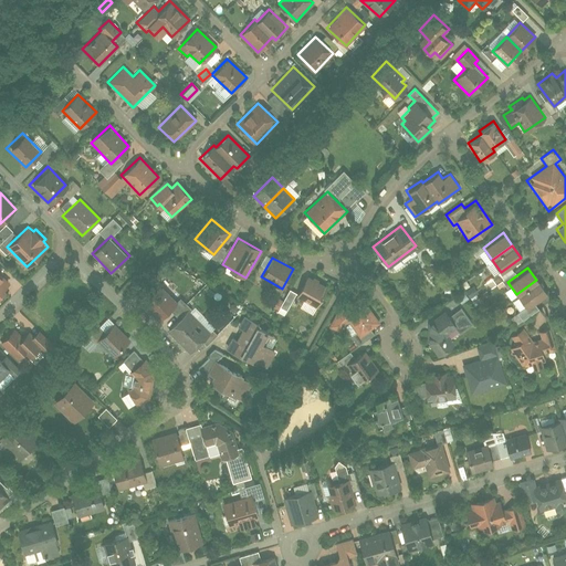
[(154,272),(135,291),(157,313),(175,294),(154,272)]
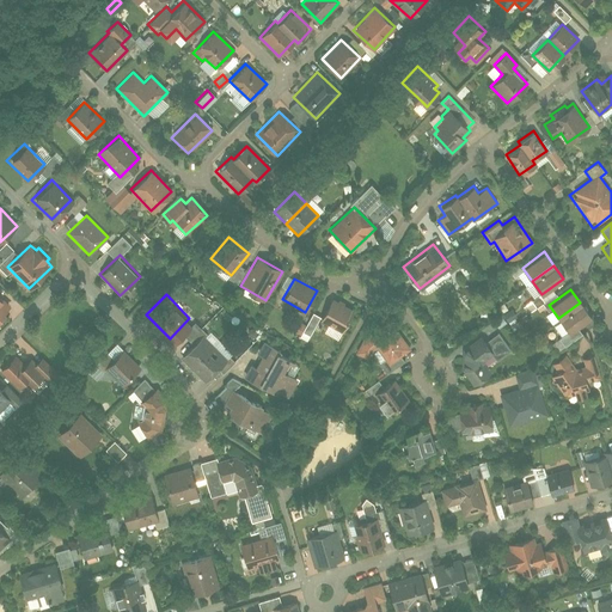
[(0,319),(12,308),(0,297),(0,319)]
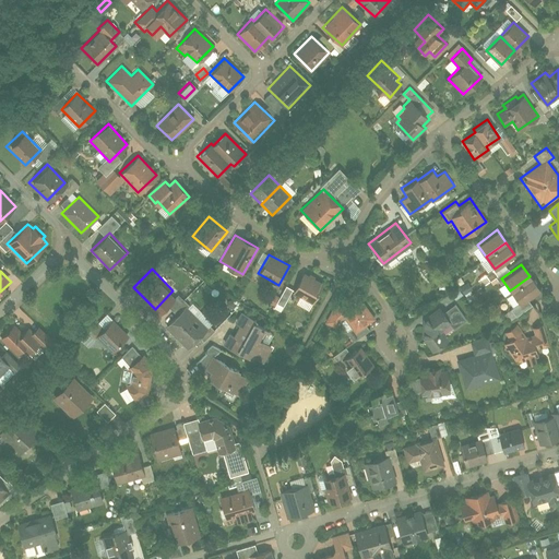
[(312,302),(323,283),(302,272),(293,293),(312,302)]
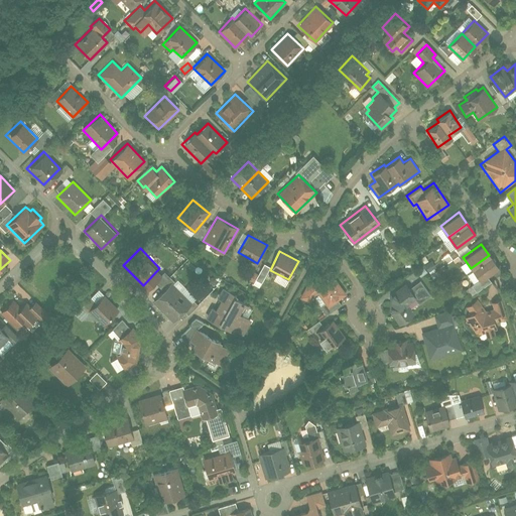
[(497,266),(489,255),(471,268),(479,279),(497,266)]
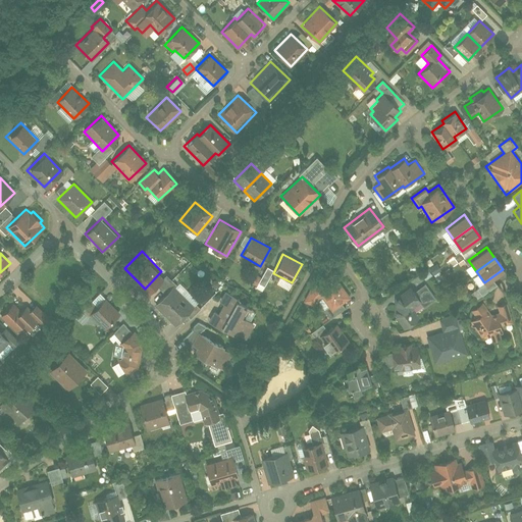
[(264,267),(260,276),(254,274),(250,284),(262,290),(270,269),(264,267)]
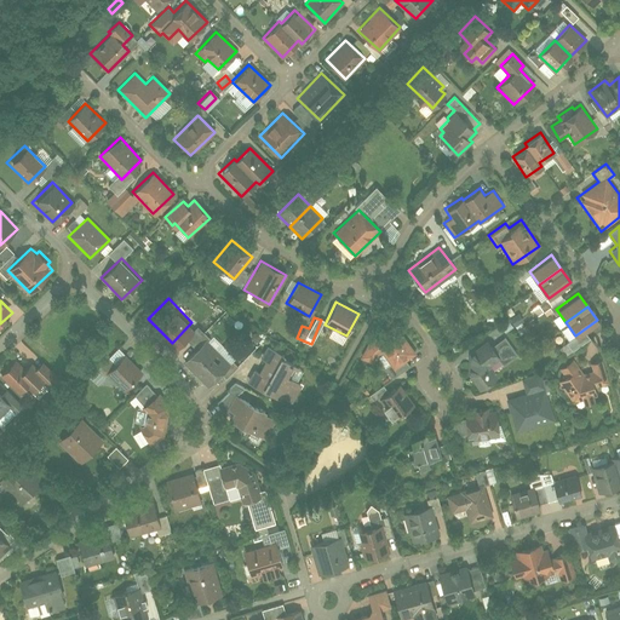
[(392,368),(415,352),(395,325),(368,342),(360,356),(374,363),(377,355),(382,352),(392,368)]
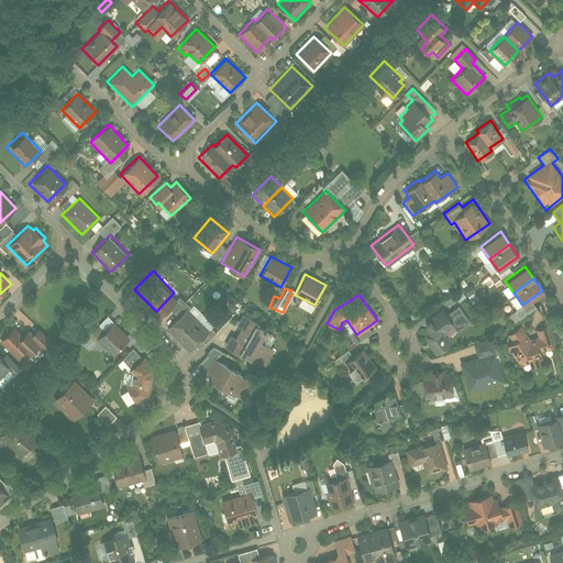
[(185,300),(164,321),(185,343),(206,322),(185,300)]
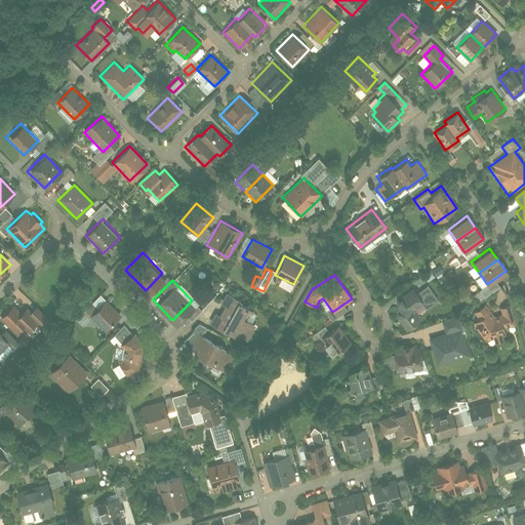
[(484,284),(473,294),(478,300),(489,291),(484,284)]
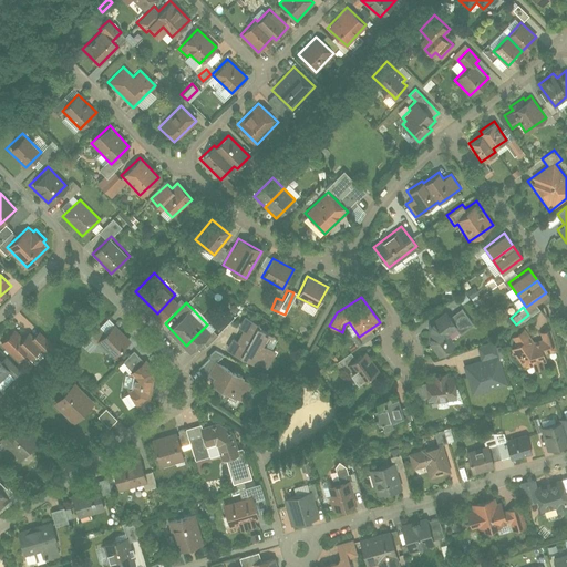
[(428,341),(439,356),(454,344),(451,338),(472,323),(462,309),(451,316),(445,310),(429,321),(428,341)]
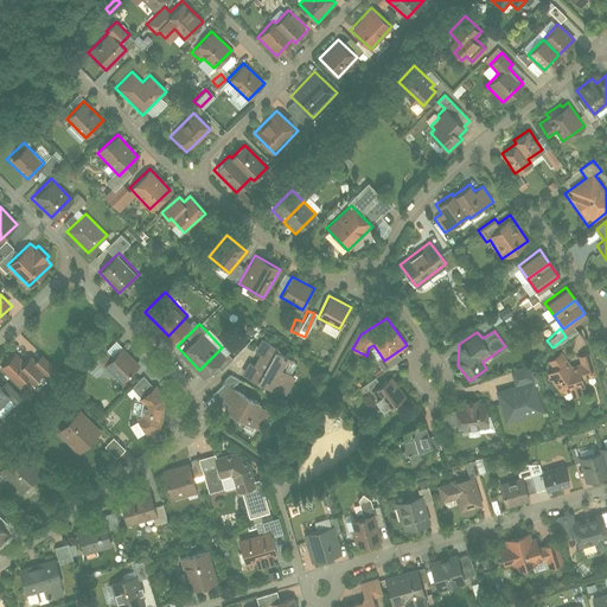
[(275,345),(262,338),(255,349),(260,352),(253,363),(248,360),(241,372),(256,381),(256,378),(274,389),(275,387),(286,394),(295,375),(283,369),(291,357),(274,347),(275,345)]
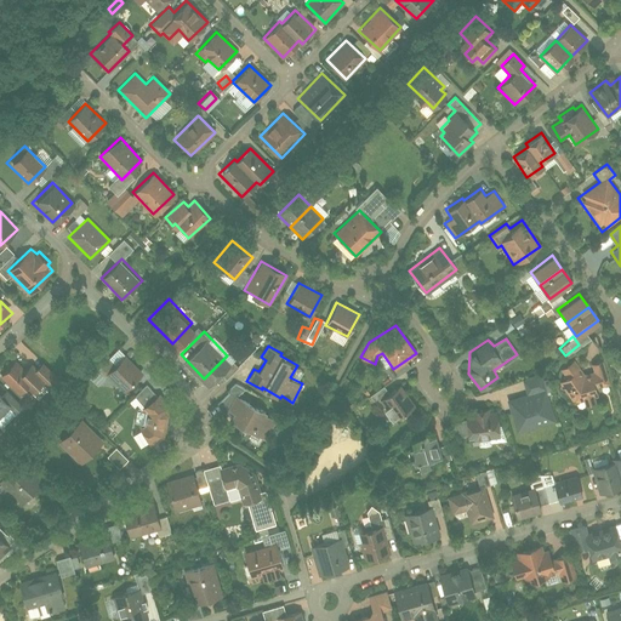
[(125,352),(106,371),(123,389),(142,370),(125,352)]
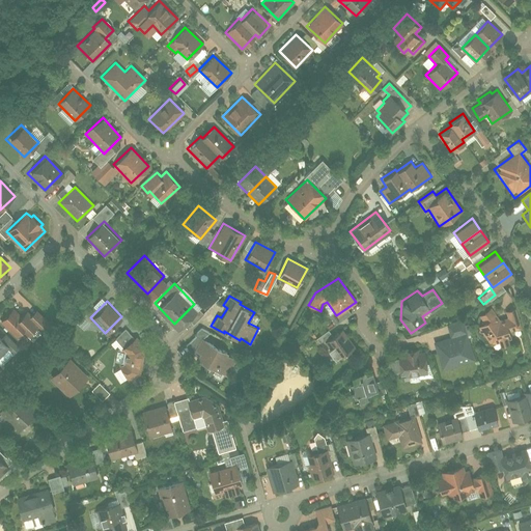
[(0,319),(0,324),(14,338),(22,330),(27,335),(35,326),(40,331),(51,320),(36,307),(31,313),(27,309),(22,314),(14,306),(0,319)]
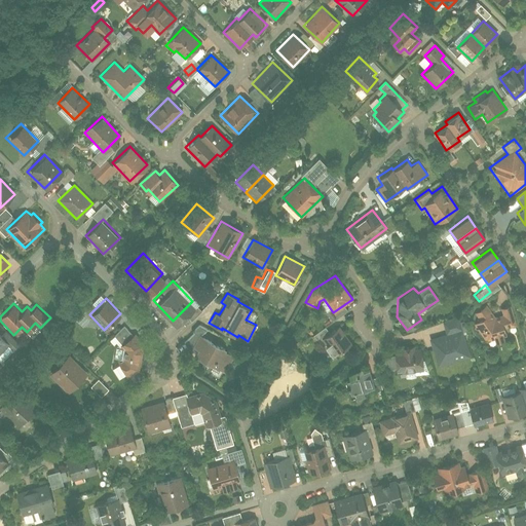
[(495,315),(486,304),(475,311),(479,318),(474,323),(485,338),(492,337),(494,341),(503,339),(502,336),(506,335),(504,327),(517,324),(511,304),(500,307),(502,313),(495,315)]
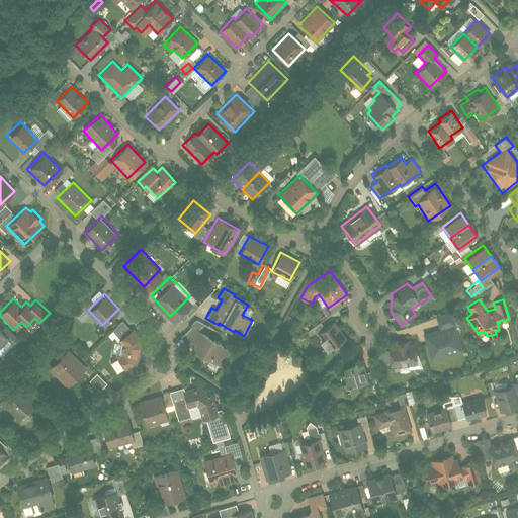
[(80,322),(85,315),(78,309),(72,315),(80,322)]
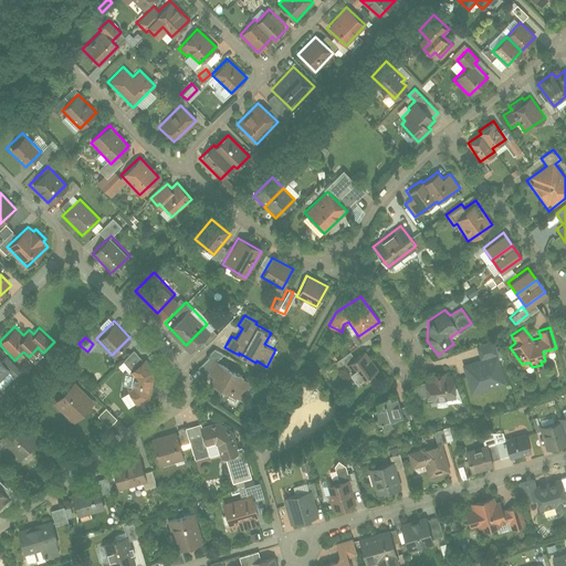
[(481,358),(462,364),(471,394),(506,384),(493,339),(477,345),(481,358)]
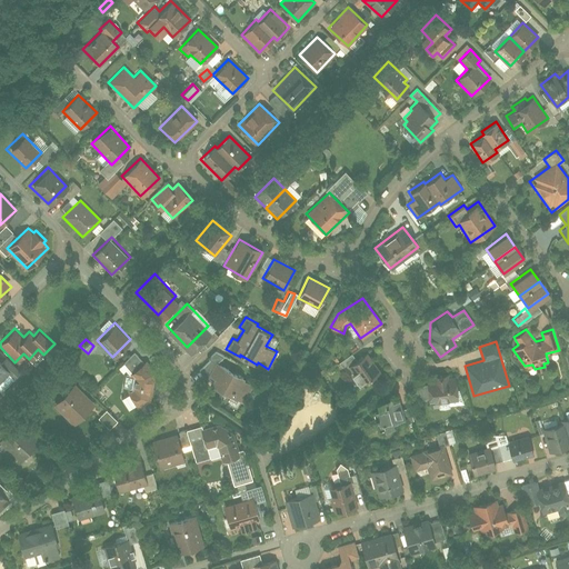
[(379,369),(367,351),(348,366),(360,382),(379,369)]
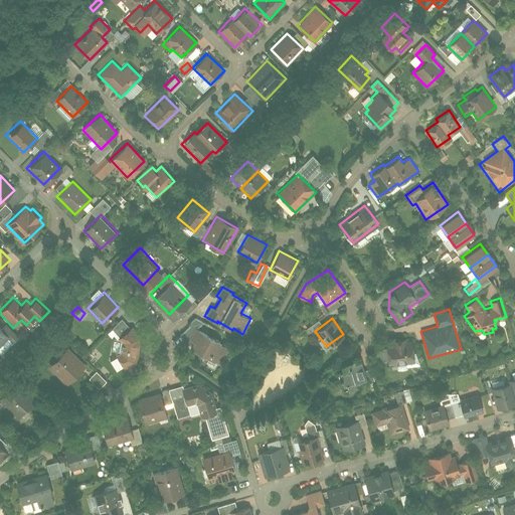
[(118,350),(114,353),(126,369),(136,361),(141,336),(131,325),(117,337),(120,340),(118,350)]
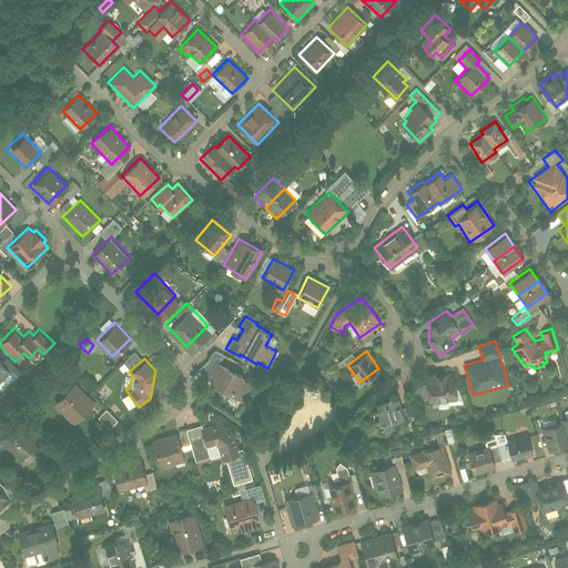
[(244,376),(214,362),(208,374),(213,377),(209,387),(245,404),(254,385),(242,381),(244,376)]
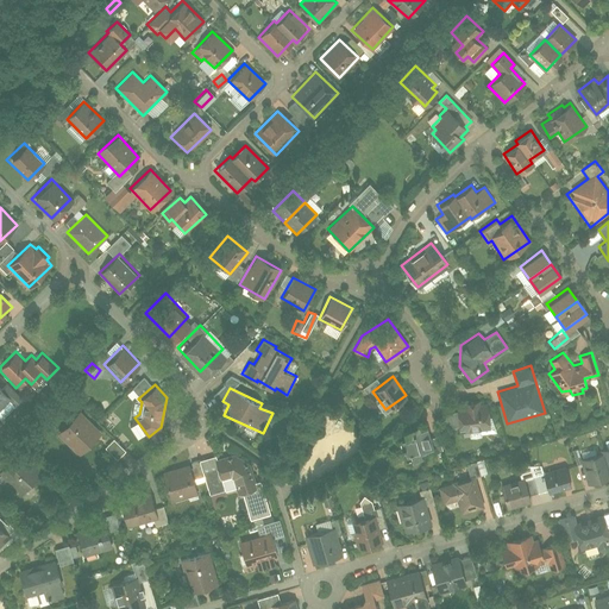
[(0,408),(10,399),(0,389),(0,408)]
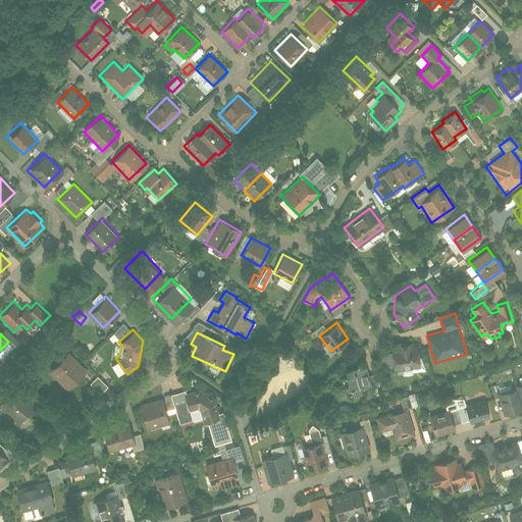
[(420,366),(418,346),(411,346),(410,344),(398,345),(398,349),(390,349),(393,369),(420,366)]
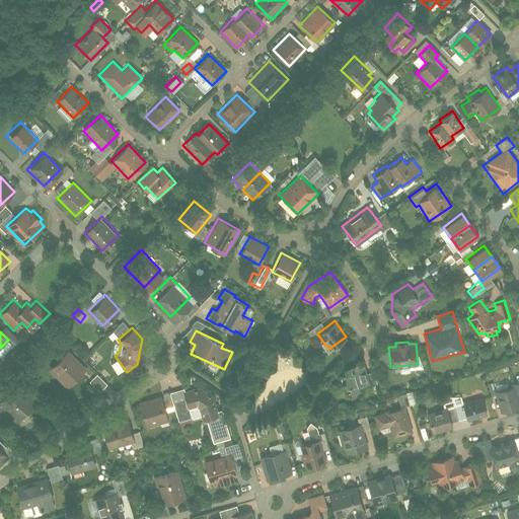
[(67,348),(46,369),(65,387),(85,366),(67,348)]
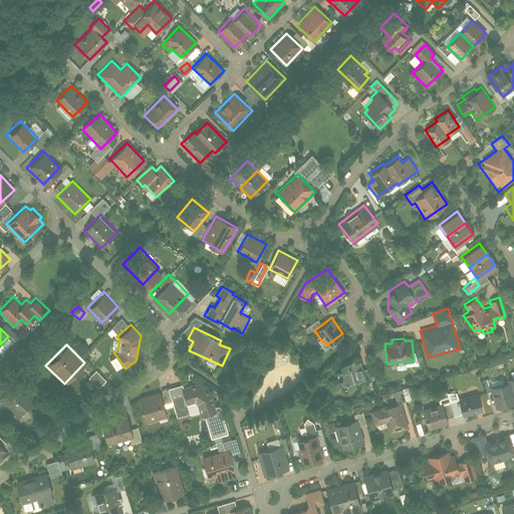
[(372,380),(369,368),(362,369),(360,361),(354,362),(353,358),(339,361),(341,370),(338,370),(342,384),(364,378),(366,382),(372,380)]
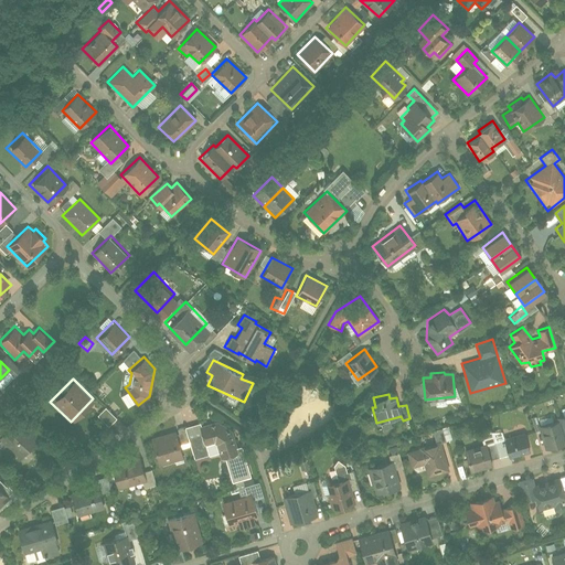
[(102,407),(95,415),(107,426),(114,417),(102,407)]
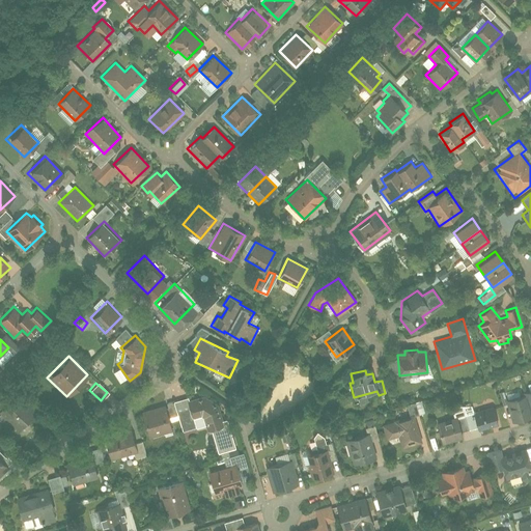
[(506,399),(512,421),(530,416),(530,388),(523,391),(524,394),(506,399)]
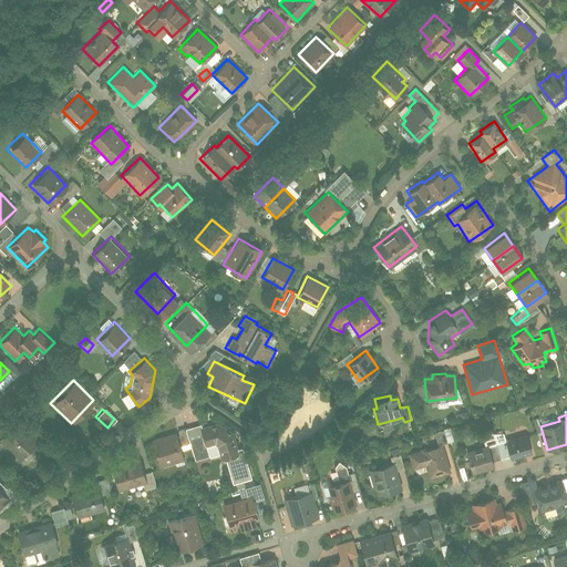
[(17,419),(0,435),(0,442),(17,460),(37,439),(17,419)]
